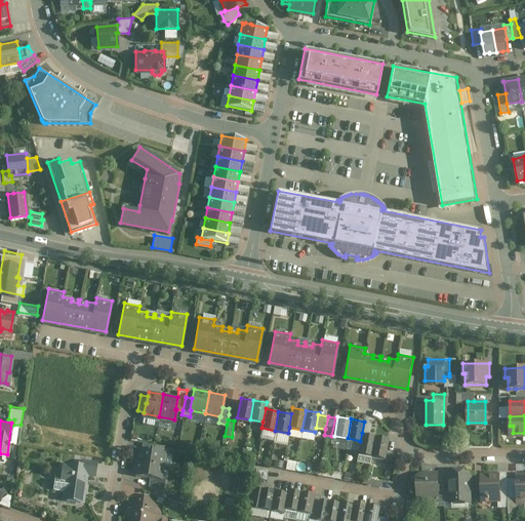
[(362,433),(360,441),(358,452),(371,455),(374,436),(362,433)]
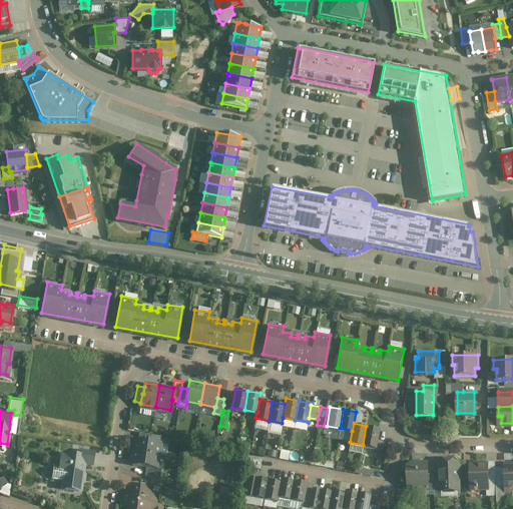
[(379,428),(366,426),(363,445),(375,447),(377,440),(379,428)]
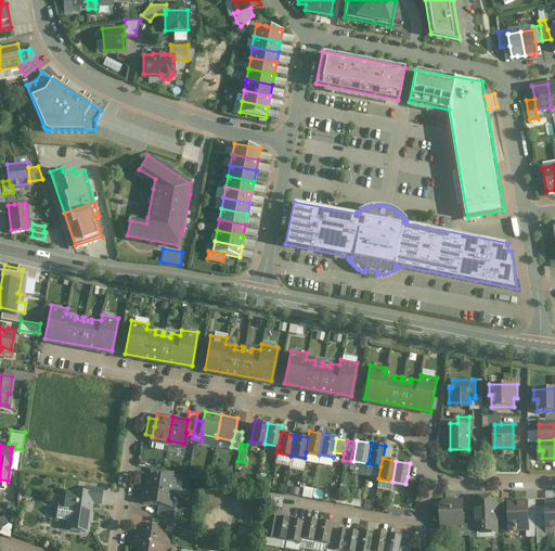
[(13,468),(12,482),(20,482),(21,469),(13,468)]
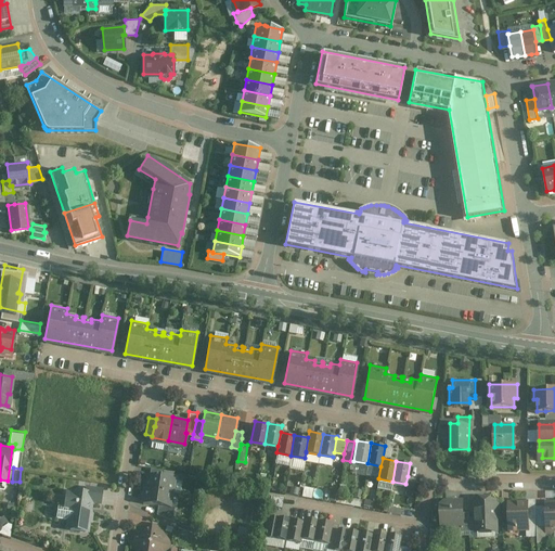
[(150,473),(145,472),(144,479),(147,479),(146,487),(171,490),(172,481),(169,481),(170,475),(150,473)]
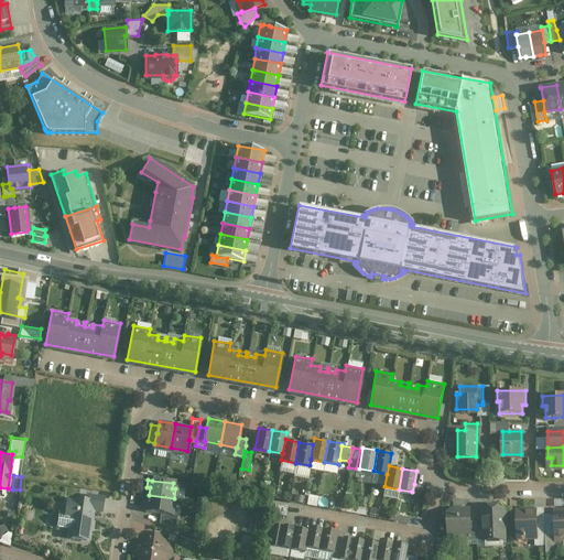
[(102,495),(88,493),(87,499),(91,501),(90,507),(100,509),(102,495)]
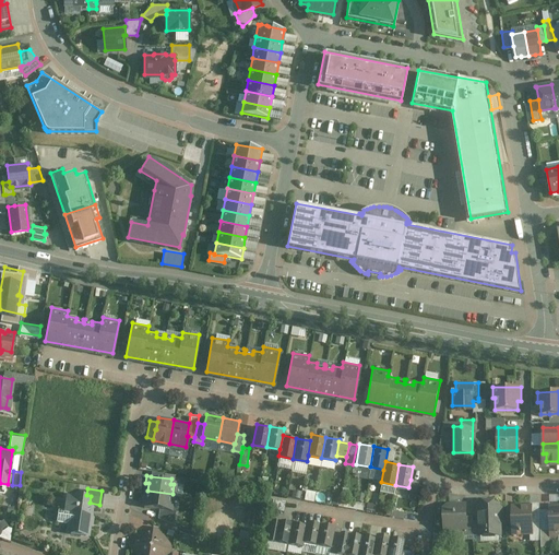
[(173,494),(147,491),(146,496),(144,496),(143,505),(158,507),(170,508),(170,507),(173,494)]
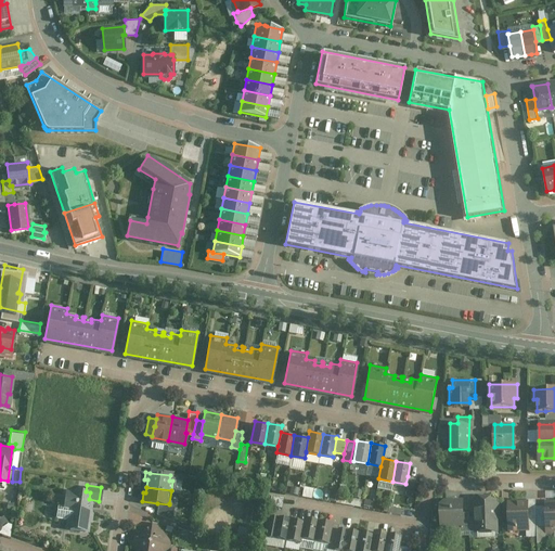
[(86,491),(67,488),(65,504),(67,508),(72,509),(71,517),(69,526),(87,528),(88,520),(91,517),(92,512),(90,509),(88,509),(89,499),(90,492),(86,491)]
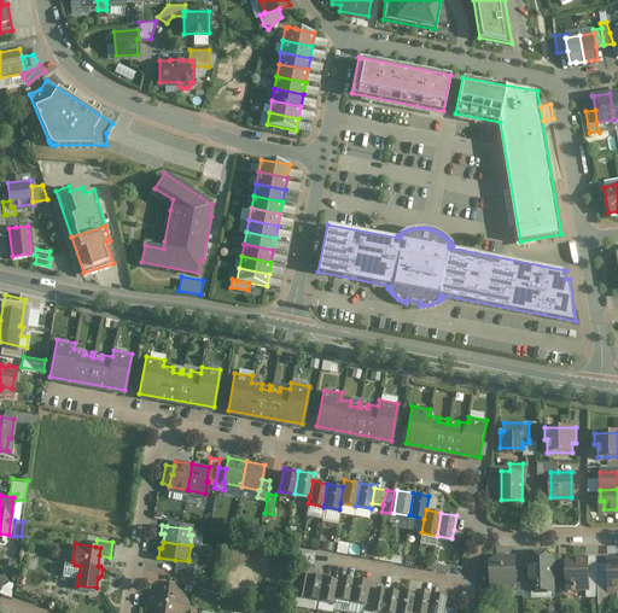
[(315,550),(301,547),(298,560),(313,562),(315,550)]
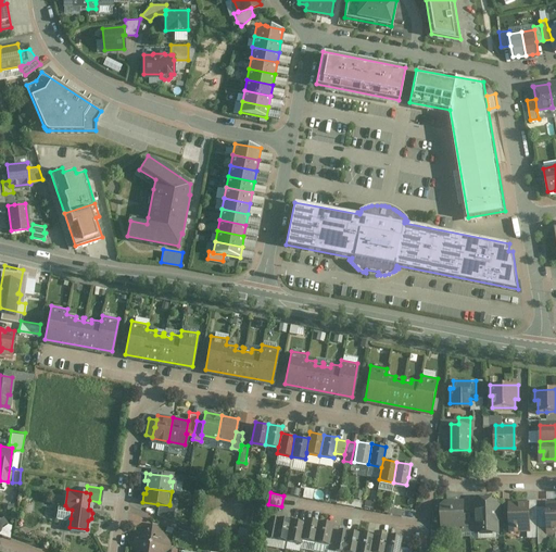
[(536,498),(527,498),(527,500),(528,500),(528,517),(536,517),(536,498)]
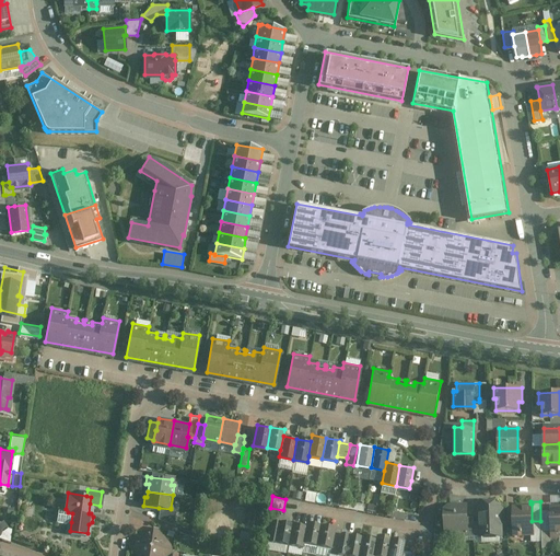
[(500,502),(479,504),(480,520),(480,534),(501,534),(500,502)]
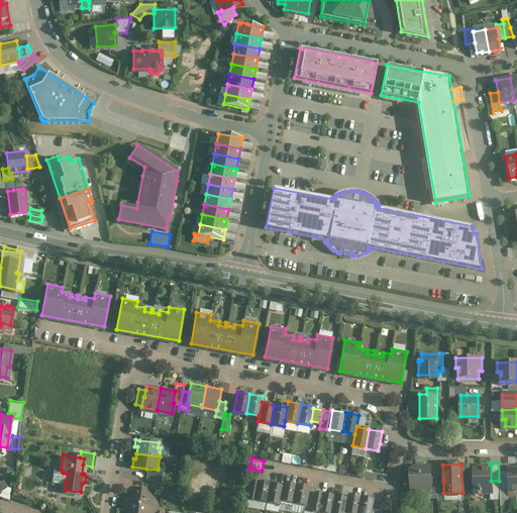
[(485,467),(474,467),(474,487),(479,487),(482,490),(492,490),(491,481),(491,465),(490,465),(486,466),(485,467)]
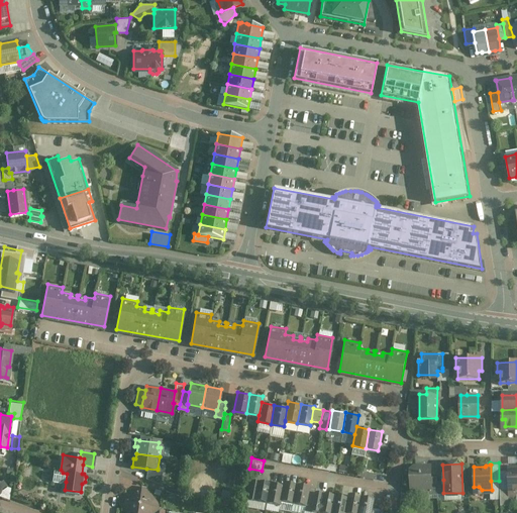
[(516,465),(507,465),(508,488),(508,497),(509,497),(516,497),(516,491),(516,466),(516,467),(516,465)]
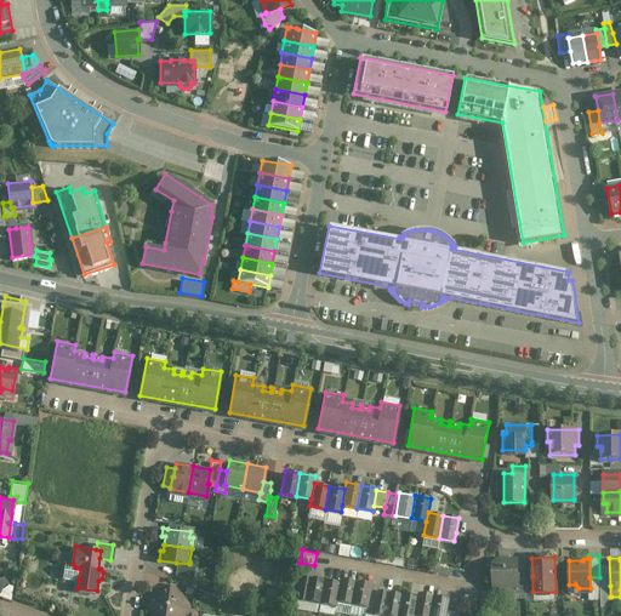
[(517,559),(497,559),(493,564),(494,587),(514,586),(518,586),(517,571),(517,559)]
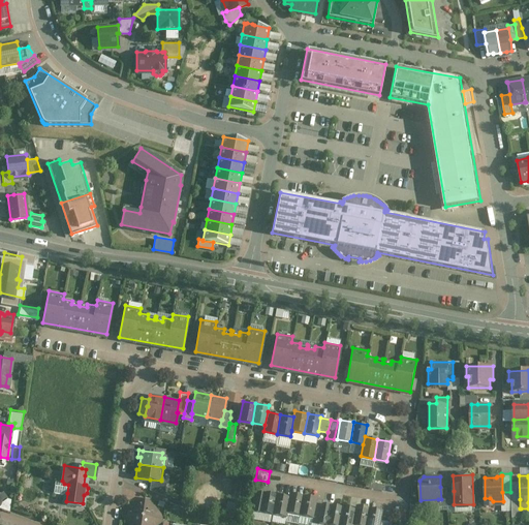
[(62,481),(55,480),(54,491),(67,493),(68,485),(64,484),(62,481)]
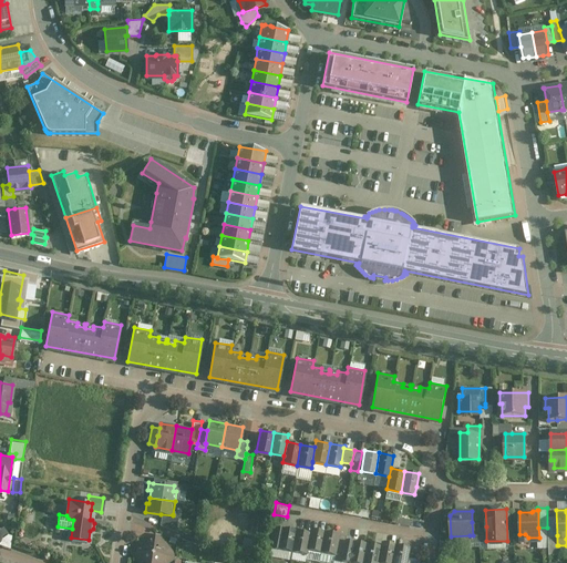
[(173,515),(161,514),(160,523),(176,530),(178,515),(173,514),(173,515)]
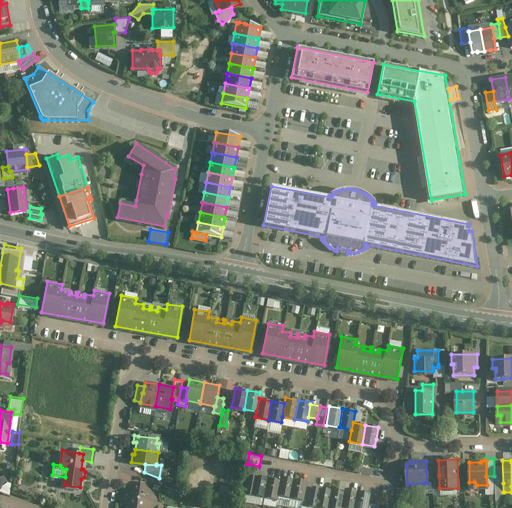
[(370,466),(358,464),(357,470),(369,472),(370,466)]
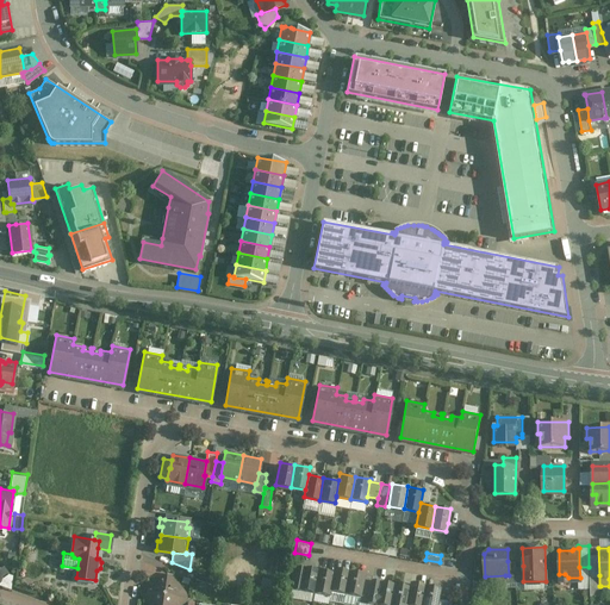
[(515,561),(508,561),(509,575),(505,575),(505,582),(516,581),(516,569),(515,566),(515,561)]
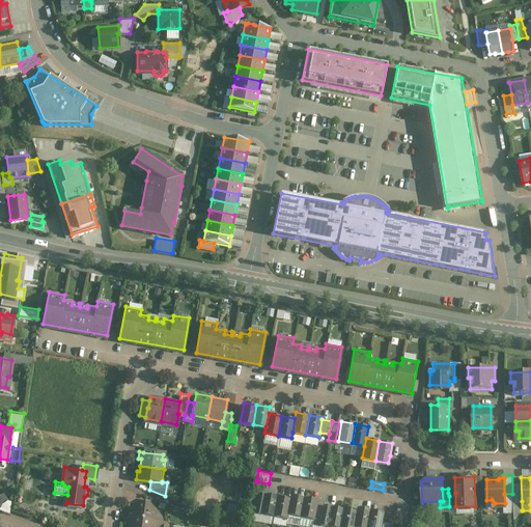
[(263,493),(255,492),(251,511),(254,511),(254,507),(260,509),(263,493)]
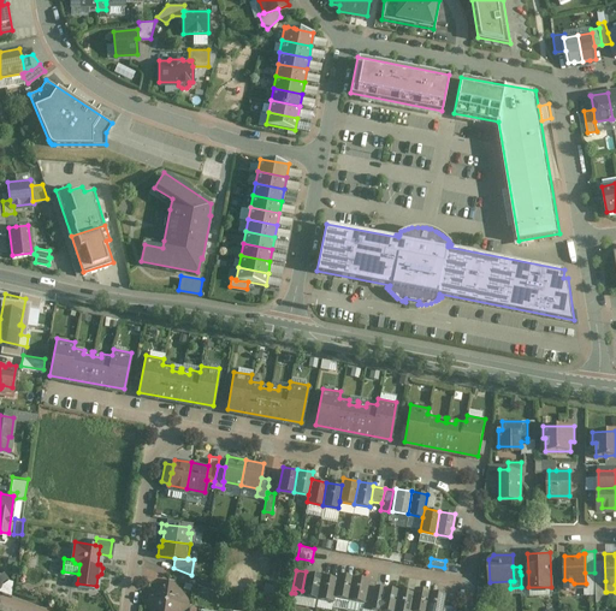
[(321,575),(306,571),(302,591),(302,595),(318,598),(321,575)]
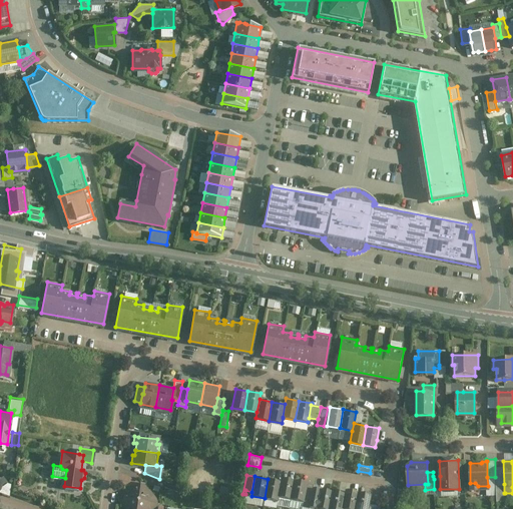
[(294,480),(281,477),(281,481),(278,496),(290,498),(294,480)]
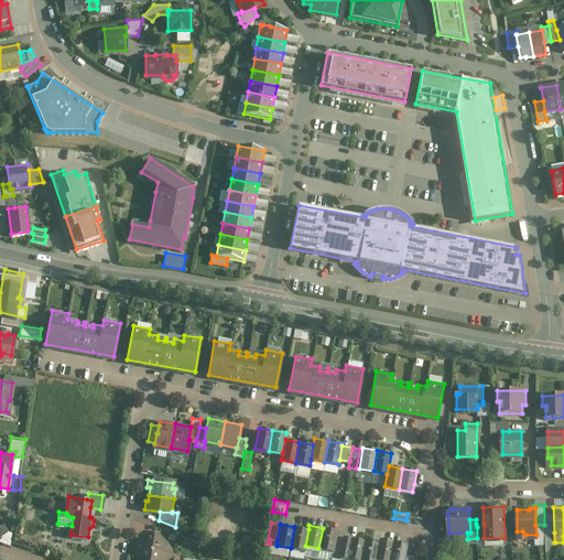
[(1,526),(0,536),(0,539),(11,540),(12,527),(1,526)]
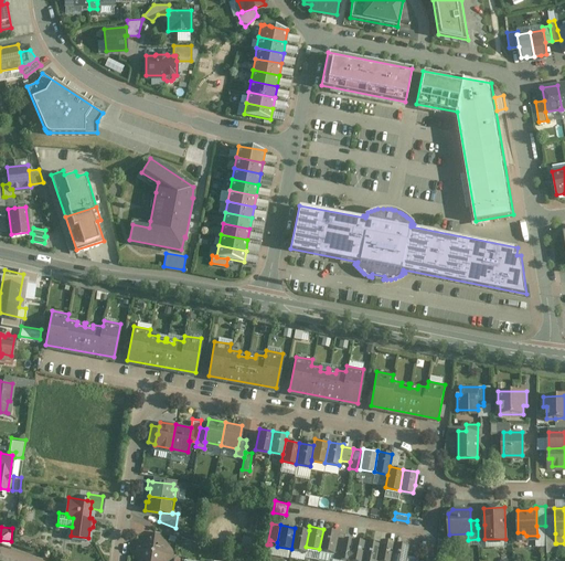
[(309,530),(295,528),(291,549),(305,551),(306,547),(309,530)]
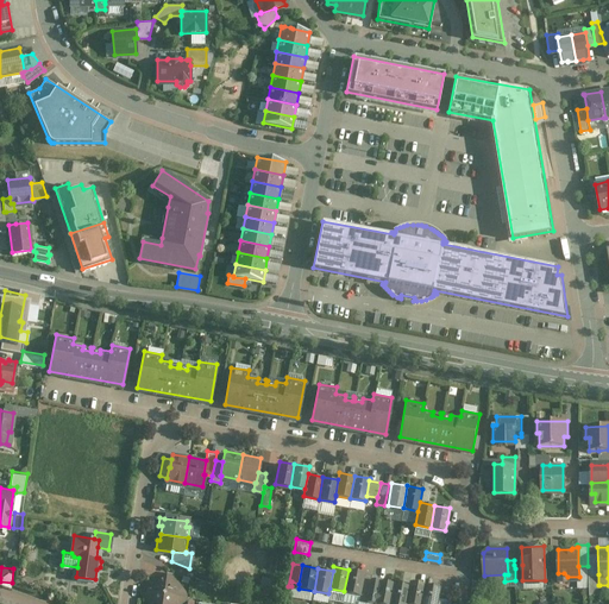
[(364,572),(349,570),(344,591),(358,595),(359,595),(364,572)]
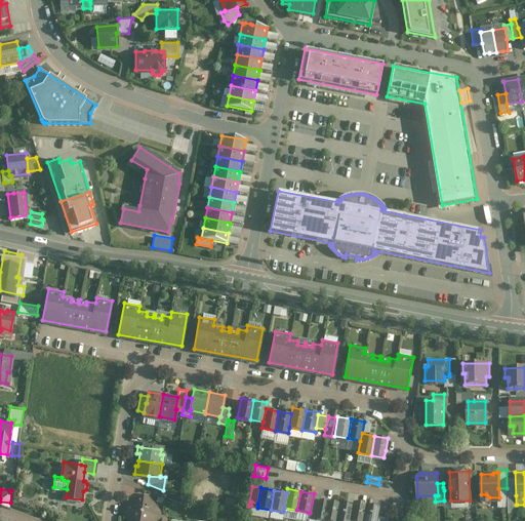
[(145,492),(136,498),(134,495),(122,505),(124,508),(122,510),(130,520),(133,518),(135,520),(143,520),(146,519),(147,520),(149,520),(160,514),(160,508),(149,492),(145,492)]
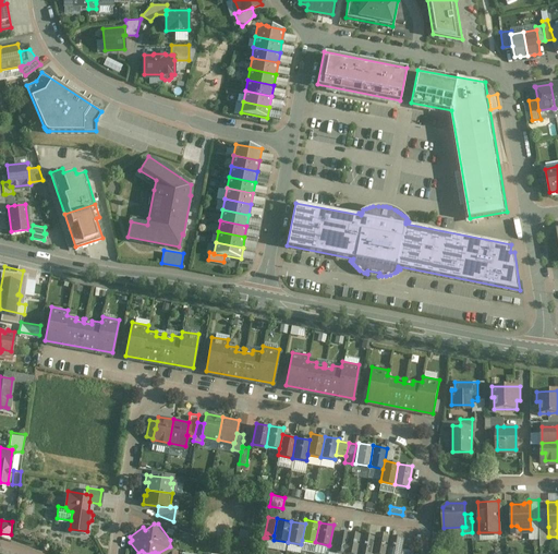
[(340,526),(334,525),(329,545),(328,545),(327,550),(336,551),(339,530),(340,526)]
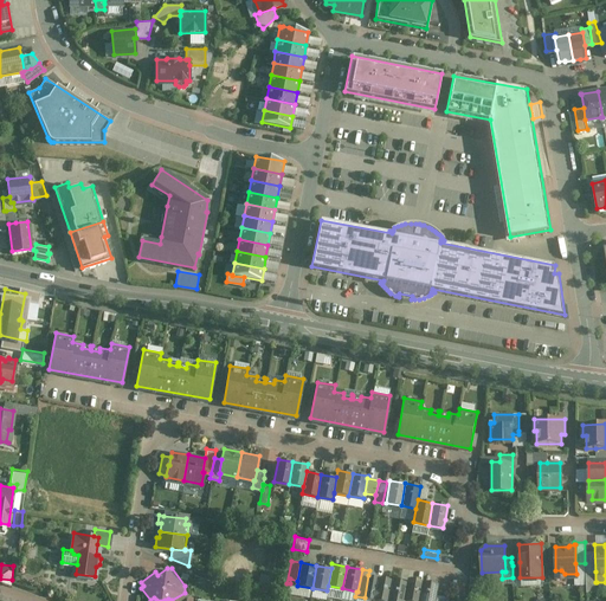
[(595,572),(586,572),(586,590),(597,589),(597,582),(595,582),(595,572)]
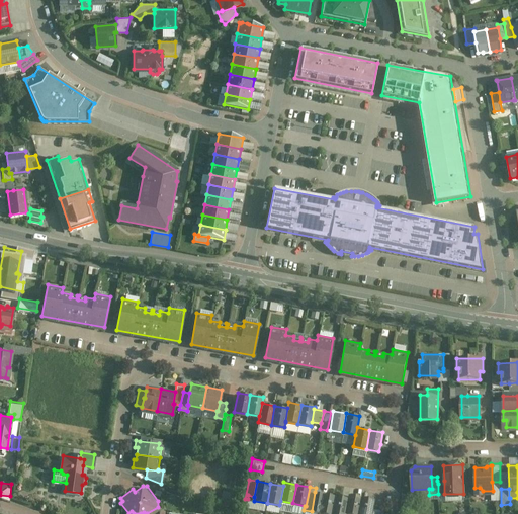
[(322,493),(315,492),(312,511),(318,512),(322,493)]
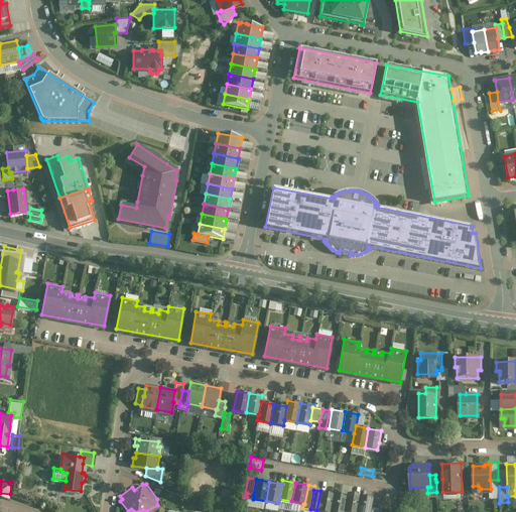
[(330,511),(334,494),(320,491),(316,510),(326,511),(330,511)]
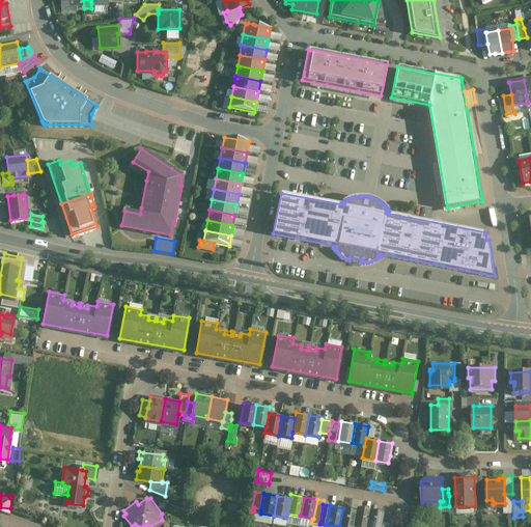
[(366,526),(370,508),(357,506),(356,510),(354,526),(358,526),(366,526)]
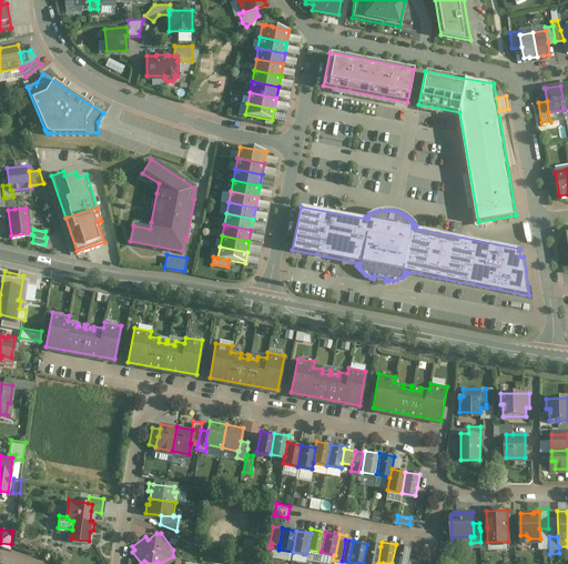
[(381,546),(367,544),(363,563),(377,563),(378,563),(381,546)]
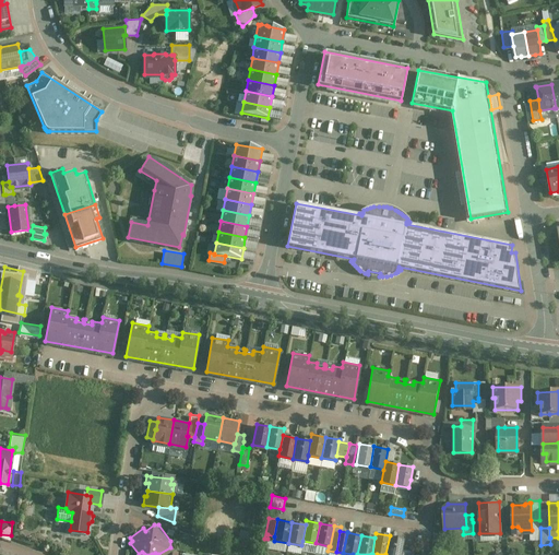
[(404,539),(390,535),(385,554),(400,554),(402,547),(404,539)]
